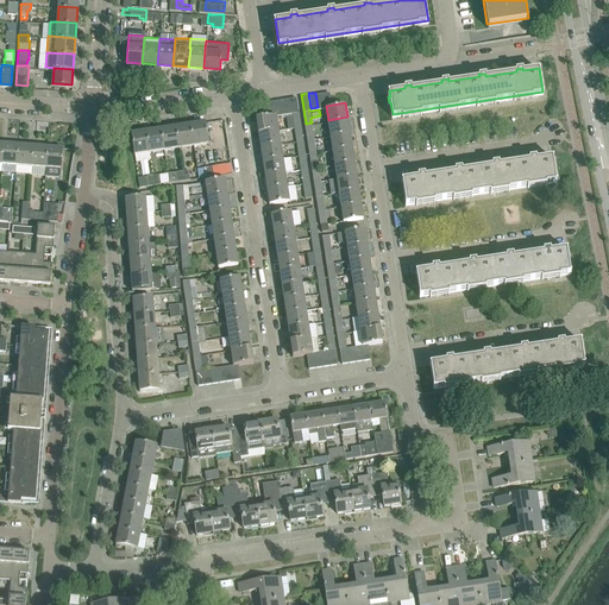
[(301,125),(299,109),(293,111),(293,115),(288,115),(289,125),(295,125),(301,125)]
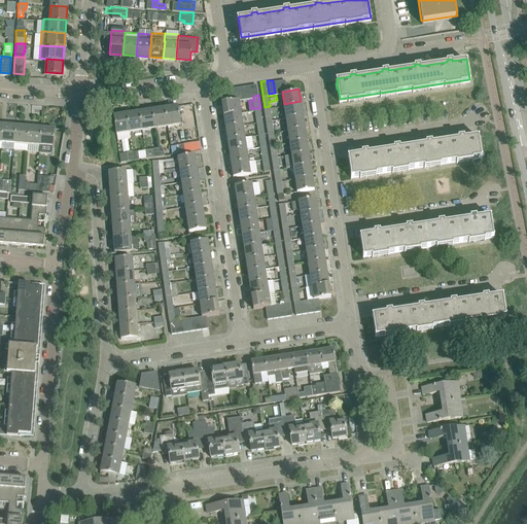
[(223,113),(241,111),(239,98),(234,99),(221,101),(223,113)]
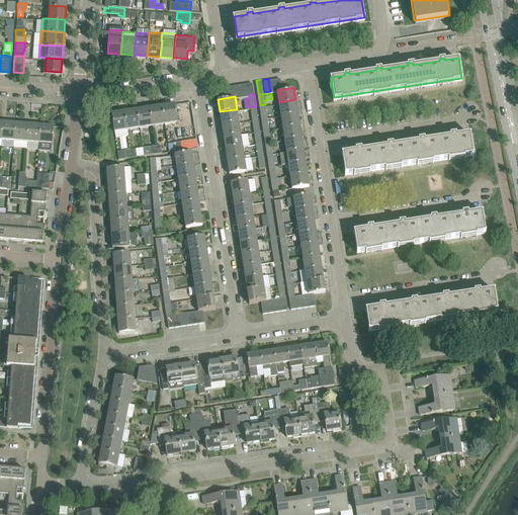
[(281,114),(297,111),(295,99),(279,102),(281,114)]
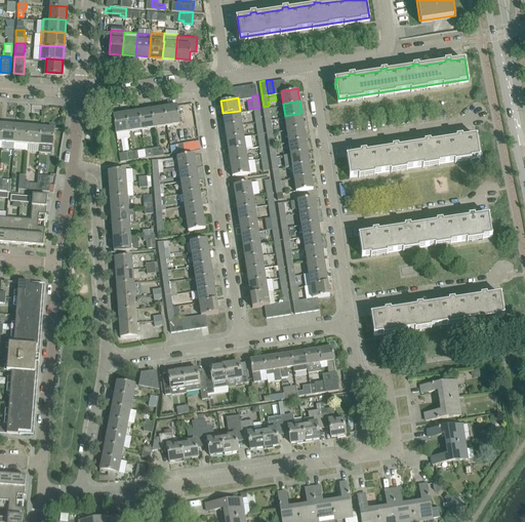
[(164,106),(166,123),(179,121),(177,104),(164,106)]
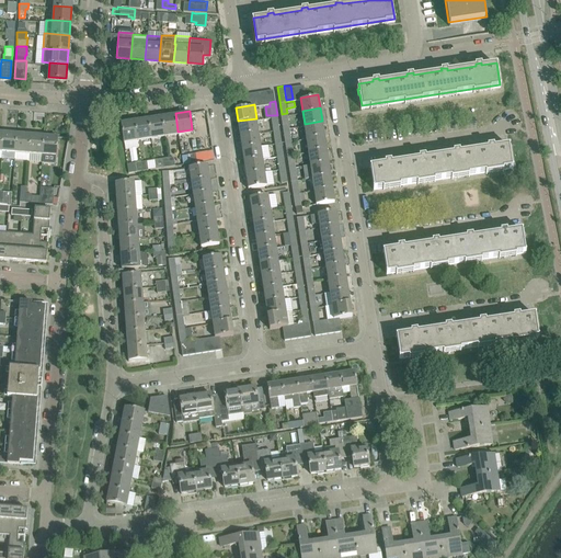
[(164,134),(178,132),(175,113),(161,115),(164,134)]
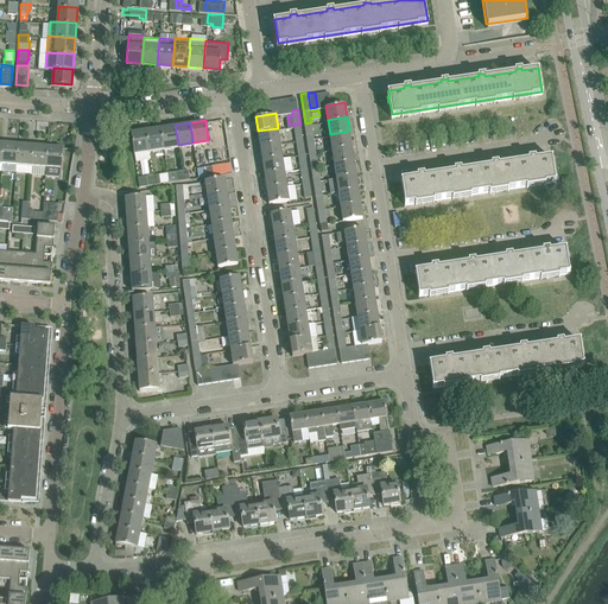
[(164,147),(178,145),(175,125),(160,126),(164,147)]
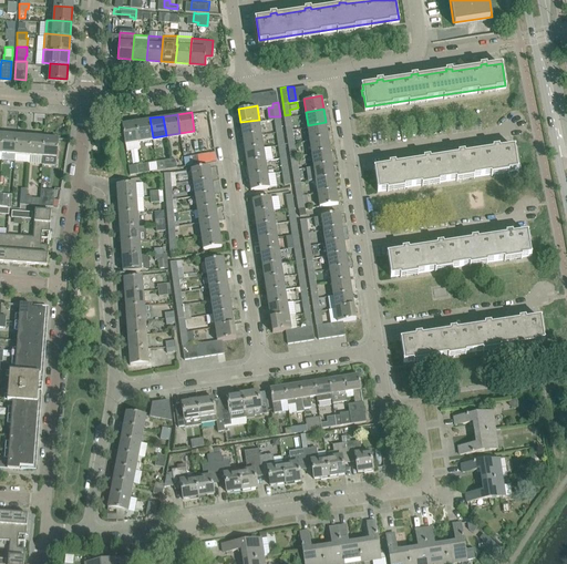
[(277,130),(282,129),(280,116),(275,116),(275,122),(269,123),(270,131),(276,130),(277,130)]
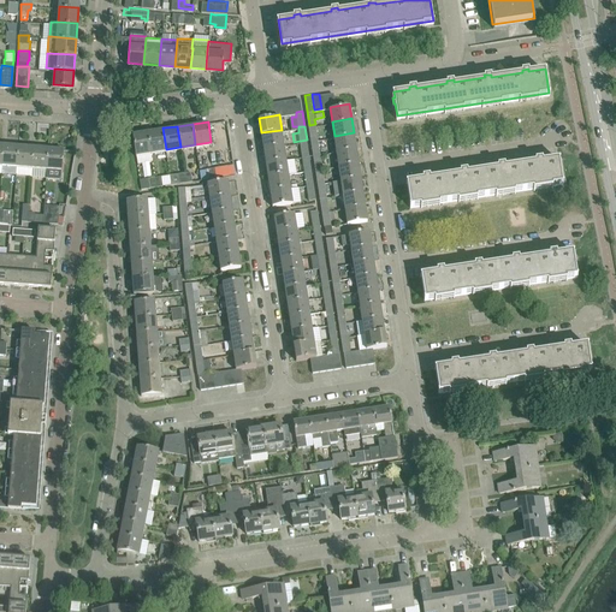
[(150,152),(166,149),(163,128),(148,130),(150,152)]
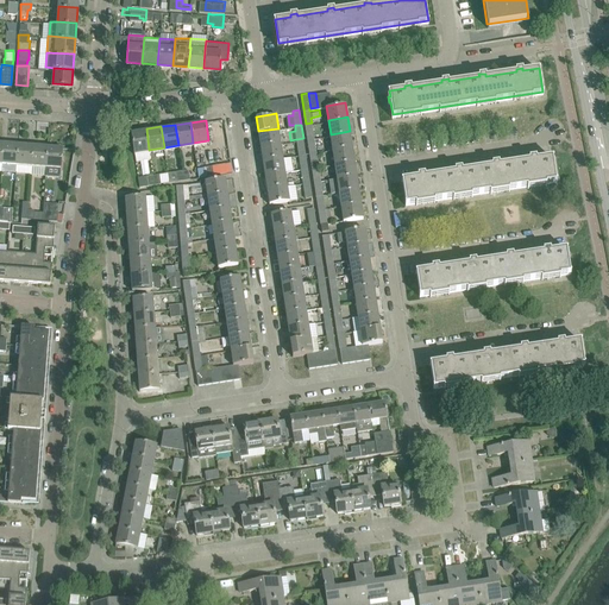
[(135,152),(149,150),(146,128),(131,131),(135,152)]
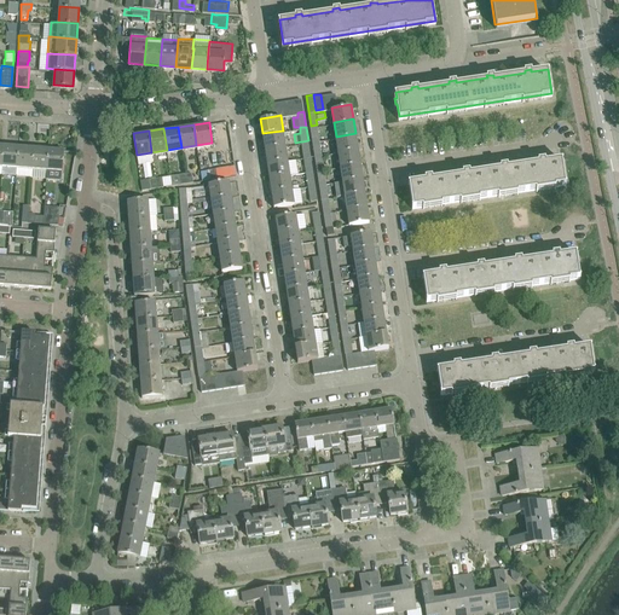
[(265,148),(285,144),(283,131),(262,133),(265,148)]
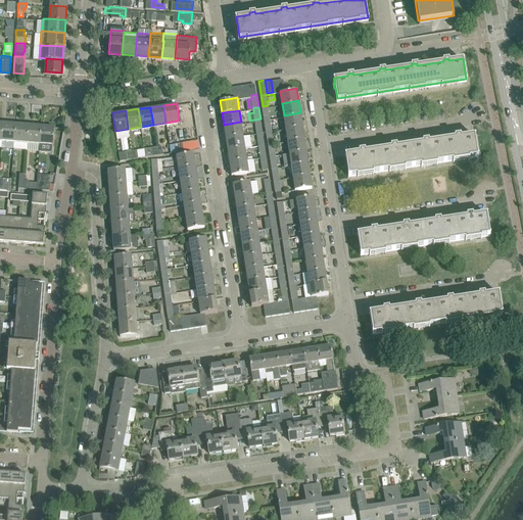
[(285,128),(302,125),(300,112),(284,115),(285,128)]
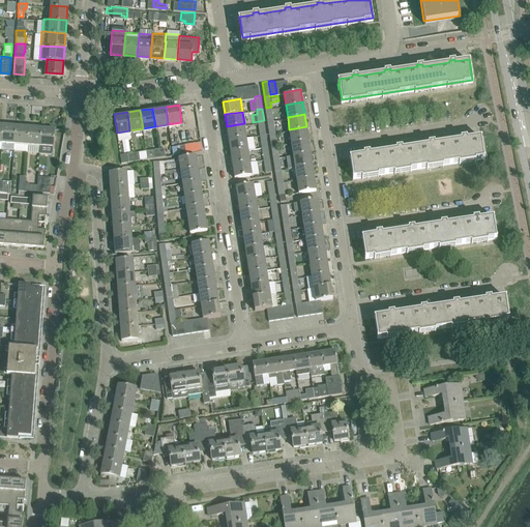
[(15,142),(16,122),(7,121),(7,123),(2,123),(1,141),(15,142)]
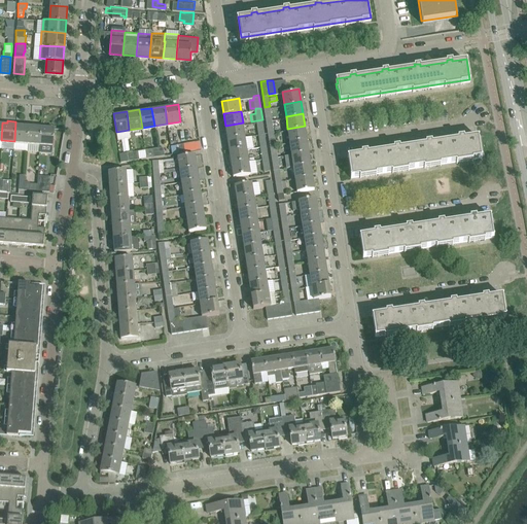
[(27,142),(28,125),(24,124),(24,123),(15,121),(14,141),(27,142)]
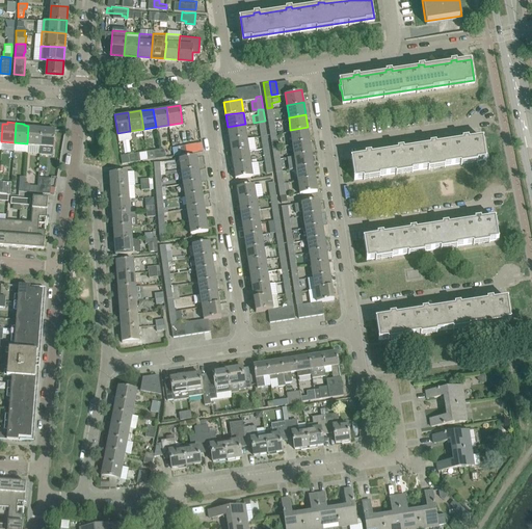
[(246,136),(246,135),(253,134),(250,123),(245,124),(228,127),(230,139),(246,136)]
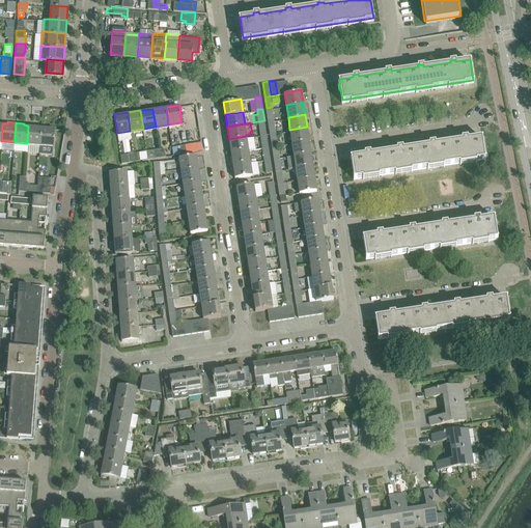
[(40,144),(42,124),(33,123),(33,126),(28,126),(27,143),(40,144)]
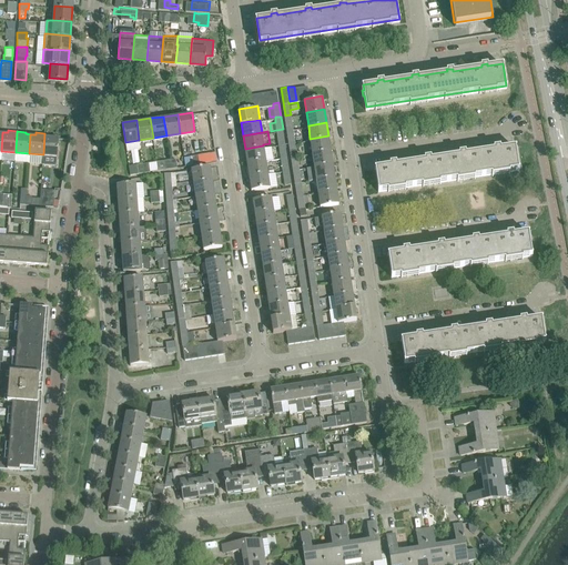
[(44,133),(43,154),(57,155),(59,137),(53,135),(53,134),(44,133)]
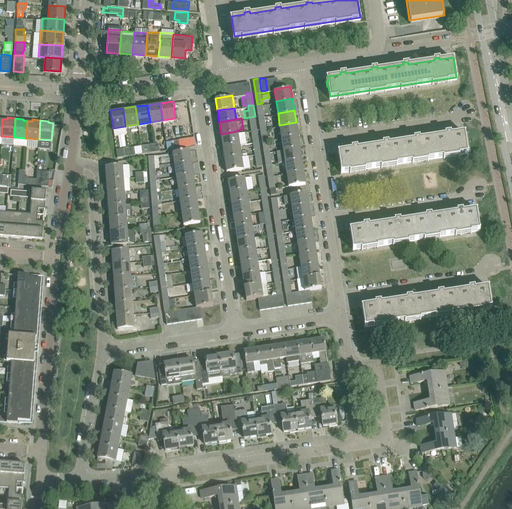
[(281,137),(298,134),(296,122),(279,125),(281,137)]
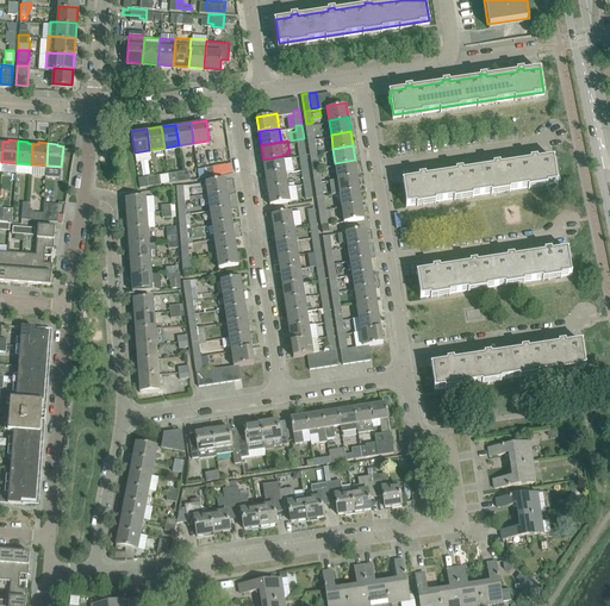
[(266,174),(285,170),(282,156),(263,160),(266,174)]
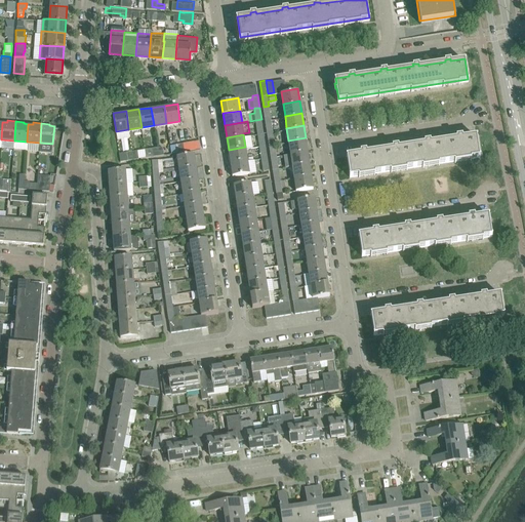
[(350,174),(465,157),(479,155),(476,134),(462,136),(462,134),(456,135),(456,137),(431,142),(430,139),(425,139),(425,142),(398,146),(398,144),(392,145),(393,147),(366,151),(366,149),(360,150),(361,152),(347,154),(350,174)]
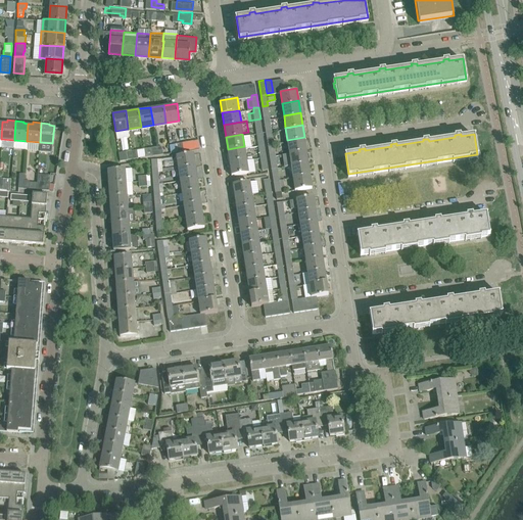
[(289,151),(306,149),(304,137),(287,140),(289,151)]
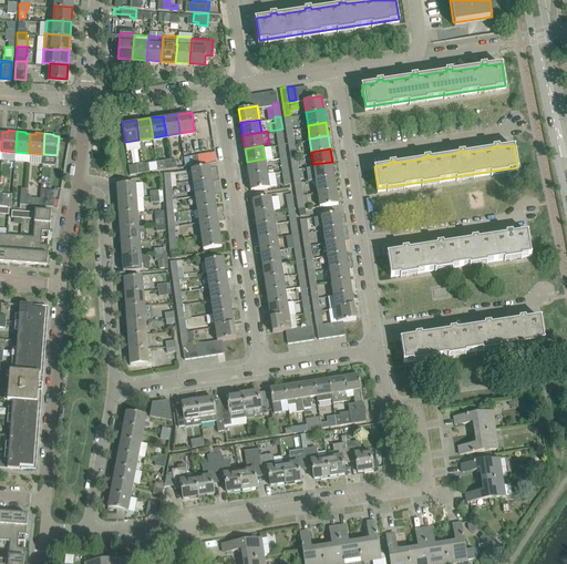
[(198,153),(192,154),(194,163),(198,162),(199,162),(216,159),(215,151),(198,153)]
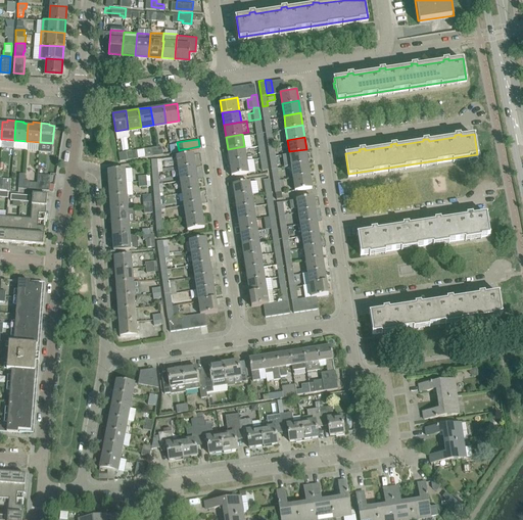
[(230,161),(246,158),(244,146),(228,149),(230,161)]
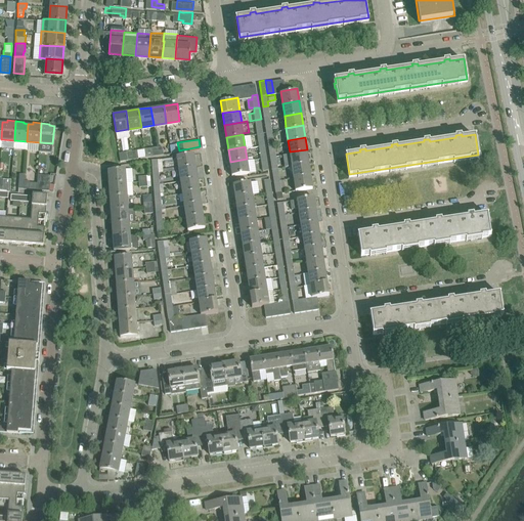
[(120,159),(133,157),(131,149),(119,150),(120,159)]
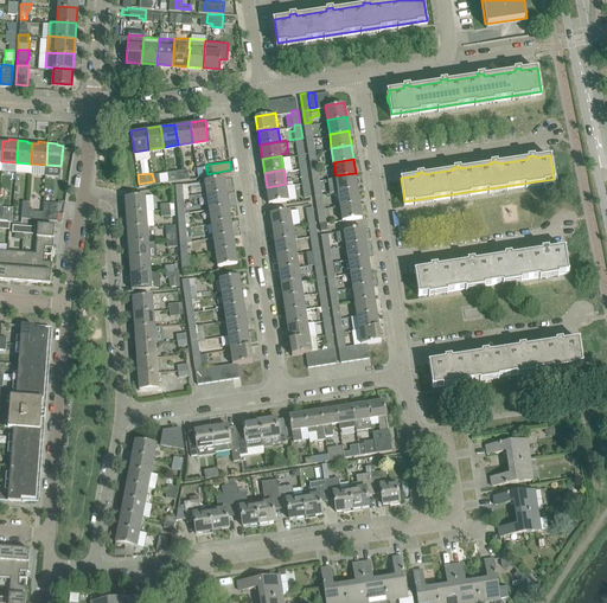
[(338,190),(357,187),(356,173),(336,175),(328,177),(331,191),(338,190)]
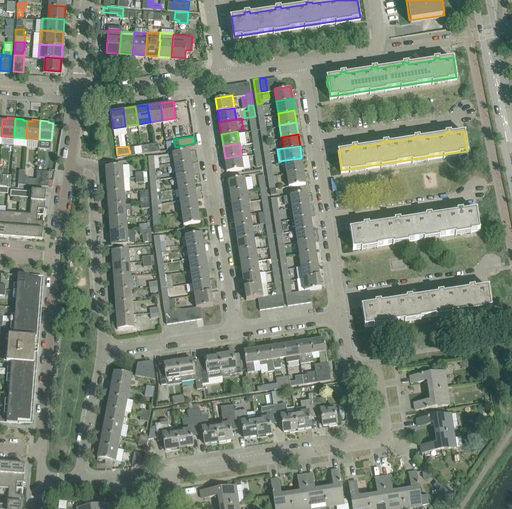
[(174,163),(191,161),(189,148),(172,151),(174,163)]
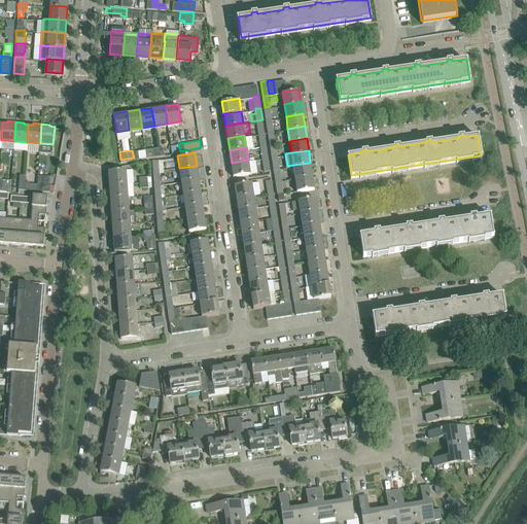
[(159,171),(164,170),(163,159),(152,160),(153,172),(159,171)]
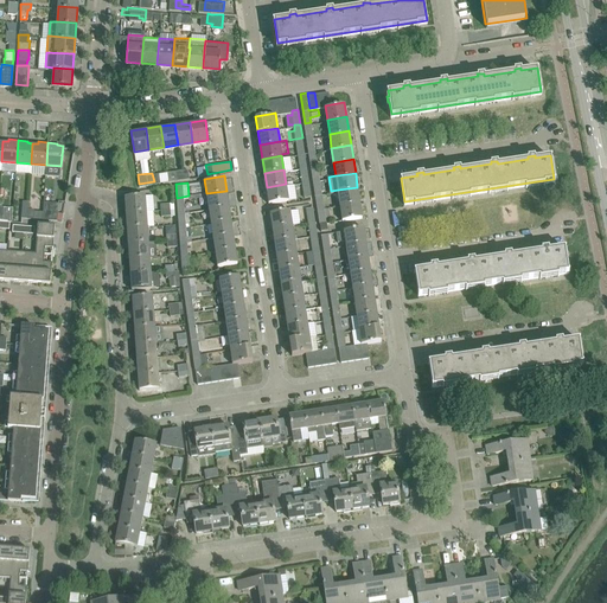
[(288,198),(286,186),(286,184),(267,187),(268,201),(288,198)]
